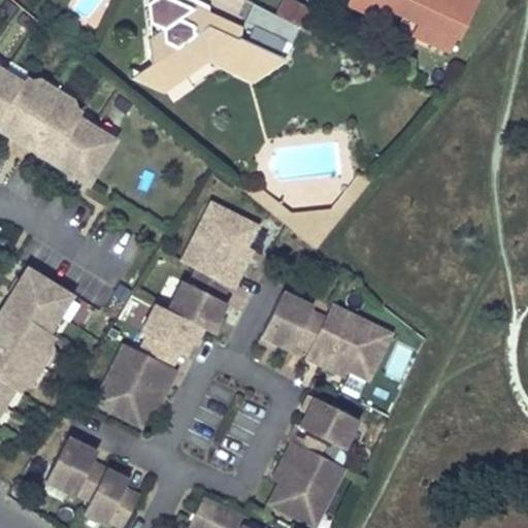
[(194,0),(147,0),(147,1),(149,0),(175,0),(177,19),(191,25),(196,22),(235,39),(238,38),(239,28),(209,13),(209,6),(194,0)]
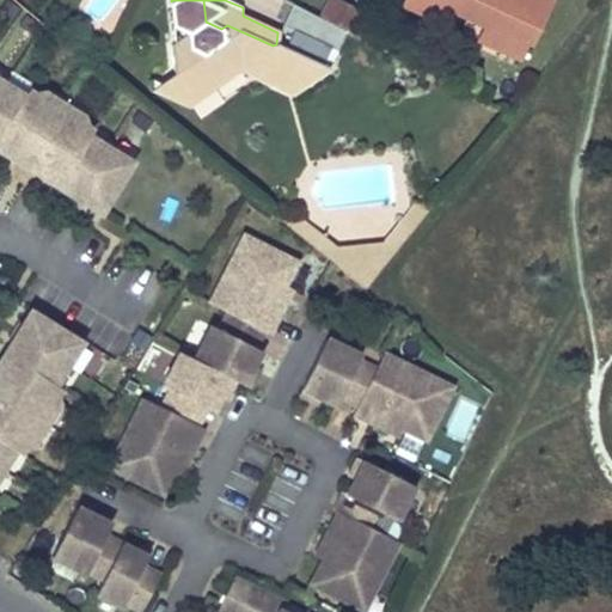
[(285,48),(276,44),(273,46),(227,25),(221,29),(206,22),(203,0),(172,0),(171,1),(176,44),(172,46),(176,77),(178,74),(210,91),(239,71),(291,93),(329,68),(323,65),(331,48),(331,47),(293,30),(285,48)]
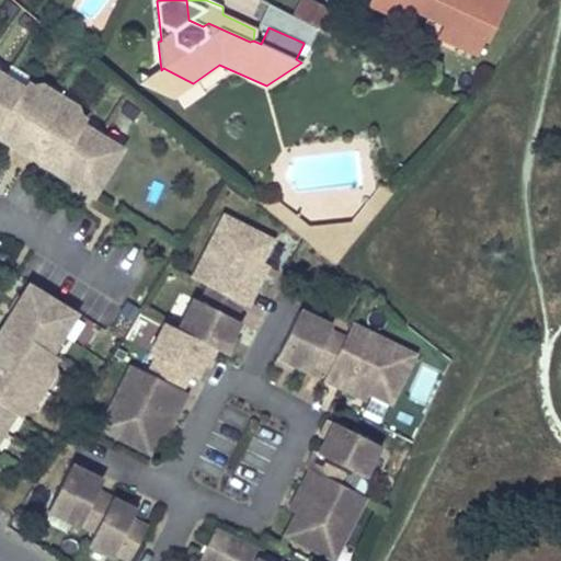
[(309,0),(308,0),(301,0),(293,16),(299,20),(309,0)]
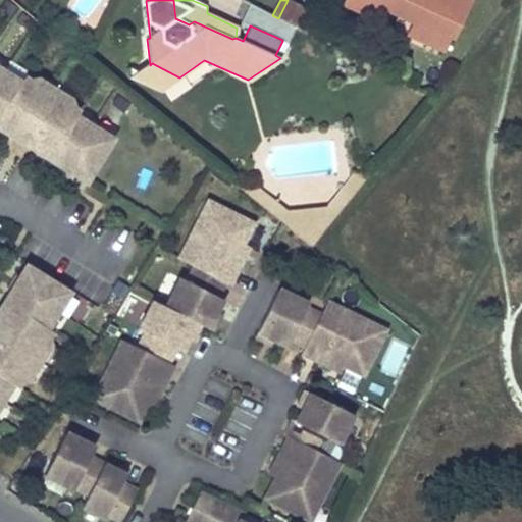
[(306,9),(288,0),(278,18),(296,28),(306,9)]
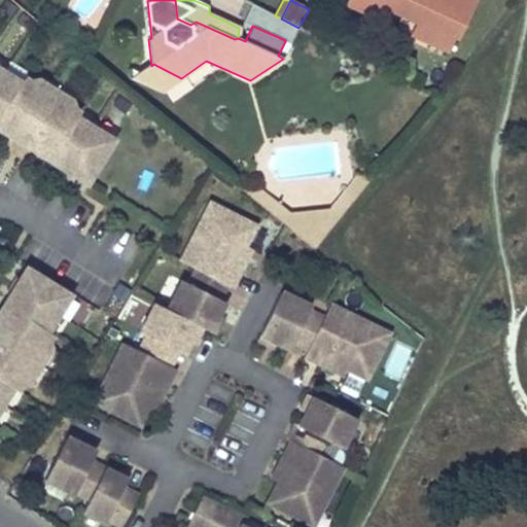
[(347,0),(345,5),(383,23),(388,11),(401,18),(416,25),(411,37),(448,56),(455,41),(458,42),(477,4),(466,0),(347,0)]
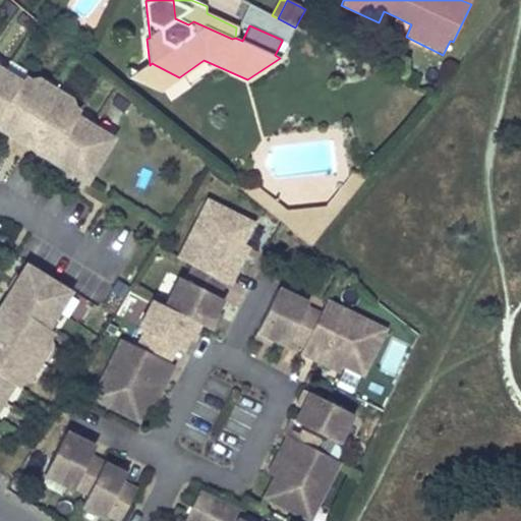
[(272,15),(250,4),(241,22),(249,25),(282,40),(282,41),(286,43),(295,27),(278,18),(272,15)]
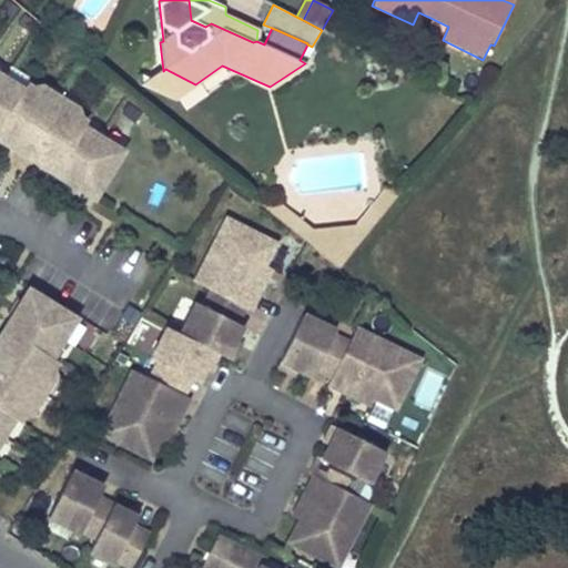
[(165,69),(163,71),(144,84),(175,99),(195,84),(165,69)]
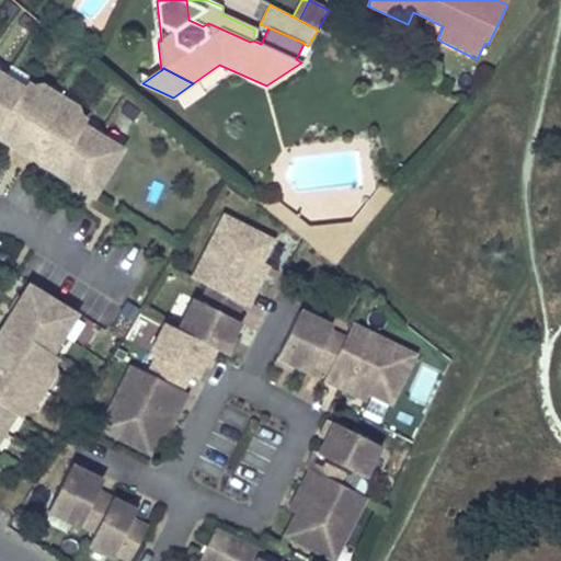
[(0,136),(11,144),(29,115),(52,129),(34,157),(91,193),(118,147),(100,136),(80,124),(83,118),(72,112),(54,100),(35,89),(25,82),(24,82),(21,87),(2,76),(0,73),(0,136)]
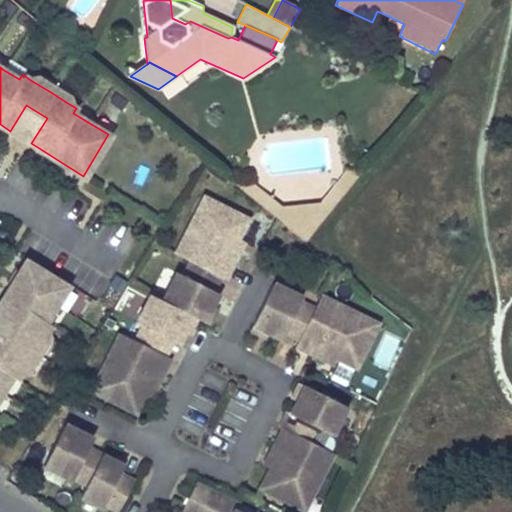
[(39,70),(32,81),(49,91),(66,102),(73,91),(39,70)]
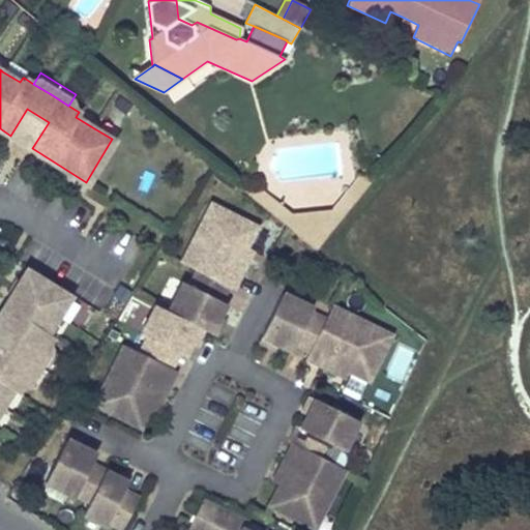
[(194,72),(170,89),(177,99),(201,83),(194,72)]
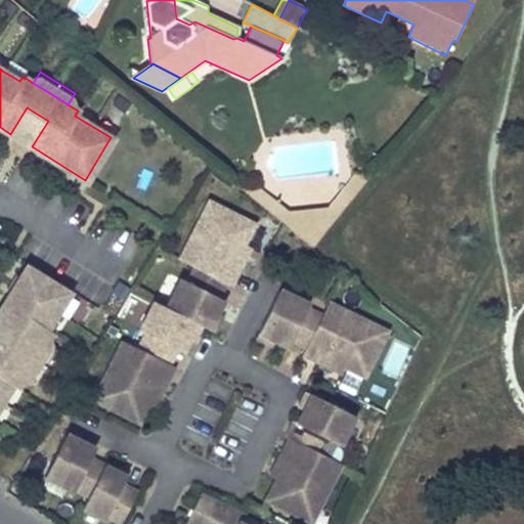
[(27,107),(10,134),(32,146),(48,121),(27,107)]
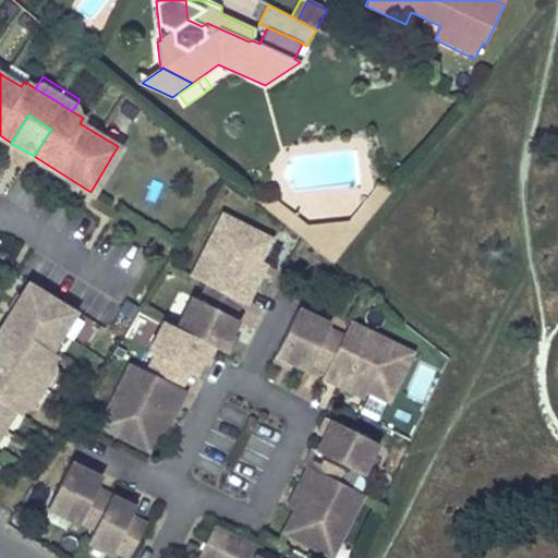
[(363,205),(306,211),(338,235),(363,205)]
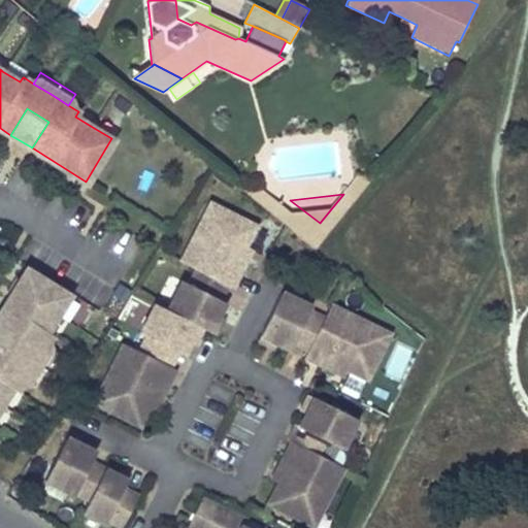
[(210,203),(201,220),(208,223),(217,206),(210,203)]
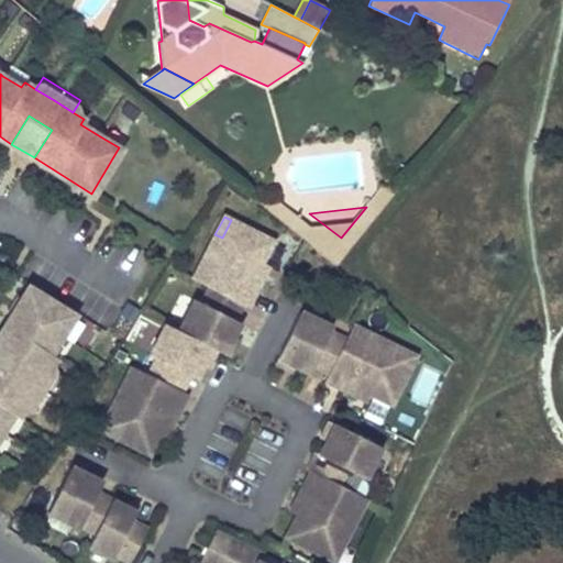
[(114,415),(105,432),(146,453),(157,432),(162,424),(168,428),(202,363),(211,346),(218,350),(223,353),(240,322),(233,319),(242,304),(247,307),(264,274),(257,269),(261,262),(272,241),(231,220),(222,238),(214,234),(192,278),(209,287),(201,302),(194,299),(177,330),(164,323),(147,355),(154,360),(146,375),(130,366),(107,410),(114,415)]
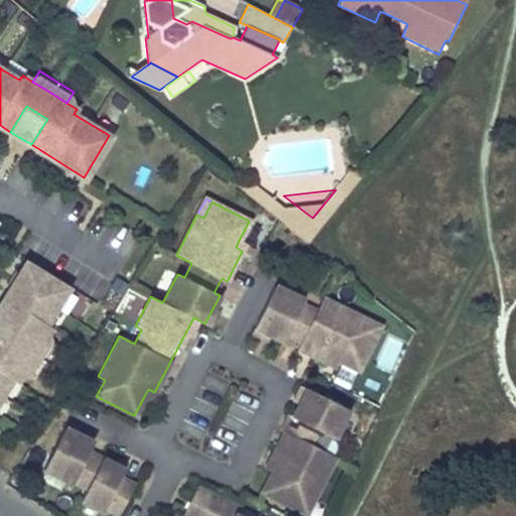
[(246,244),(239,240),(236,247),(242,251),(246,244)]
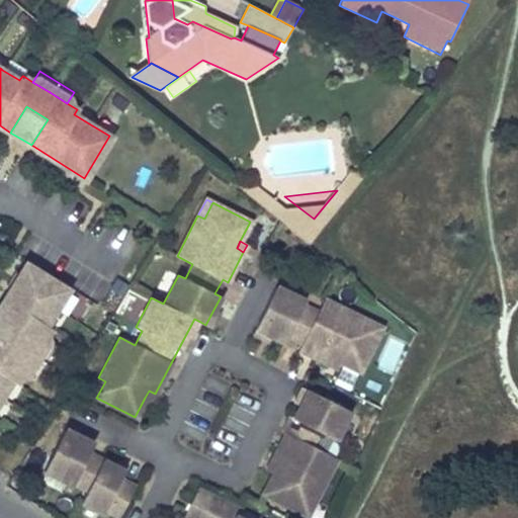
[(0,350),(0,396),(9,380),(14,383),(20,373),(25,365),(37,347),(42,339),(49,329),(44,326),(55,309),(66,290),(24,265),(0,304),(0,322),(17,333),(4,354),(0,350)]
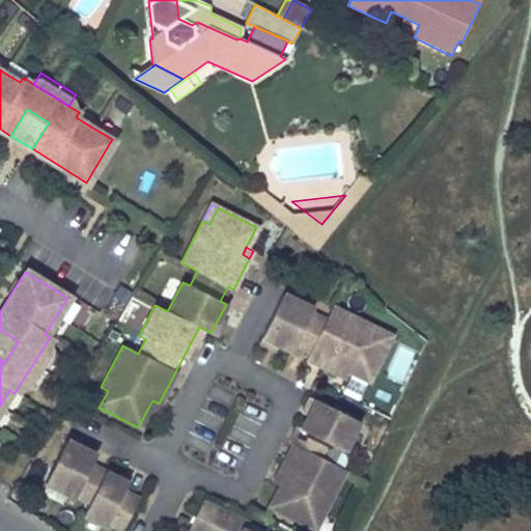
[(387,343),(370,335),(373,328),(331,307),(325,319),(310,312),(312,308),(282,294),(261,337),(291,352),(296,343),(310,351),(306,359),(337,374),(341,367),(347,371),(367,382),(387,343)]
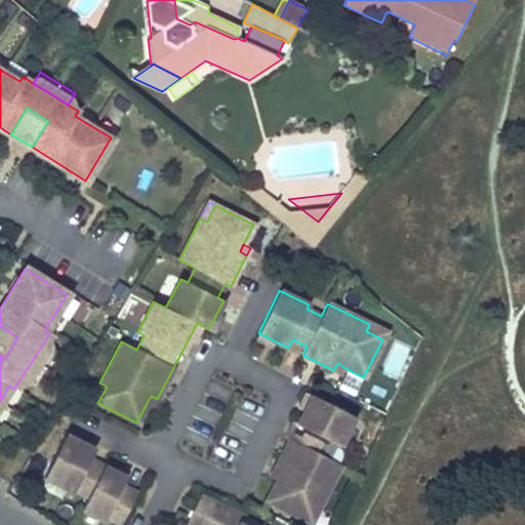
[(197,323),(189,338),(195,341),(203,326),(197,323)]
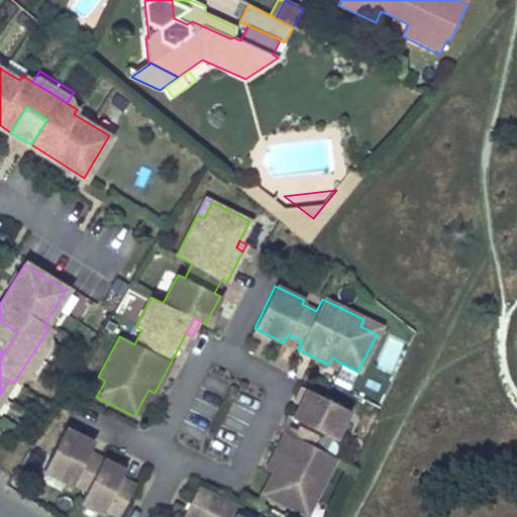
[(364,319),(360,326),(377,334),(380,327),(364,319)]
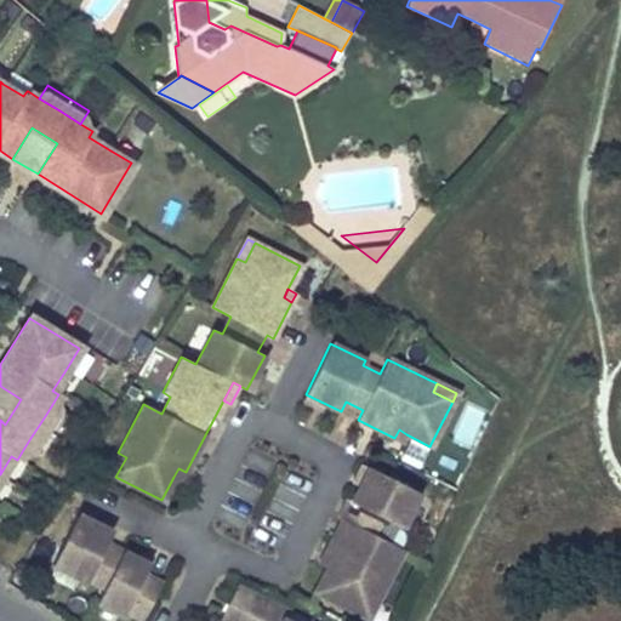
[(0,386),(0,420),(5,425),(21,399),(0,386)]
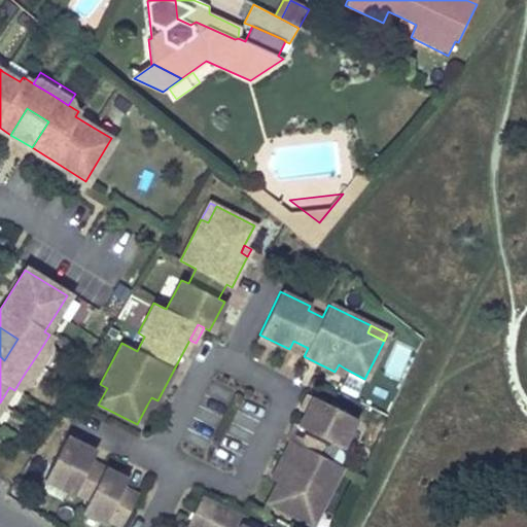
[(26,372),(21,380),(32,386),(54,352),(43,345),(38,353),(26,372)]
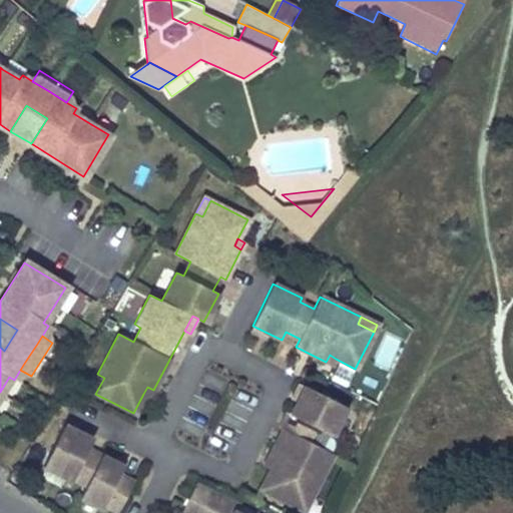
[(330,355),(326,362),(333,366),(336,359),(330,355)]
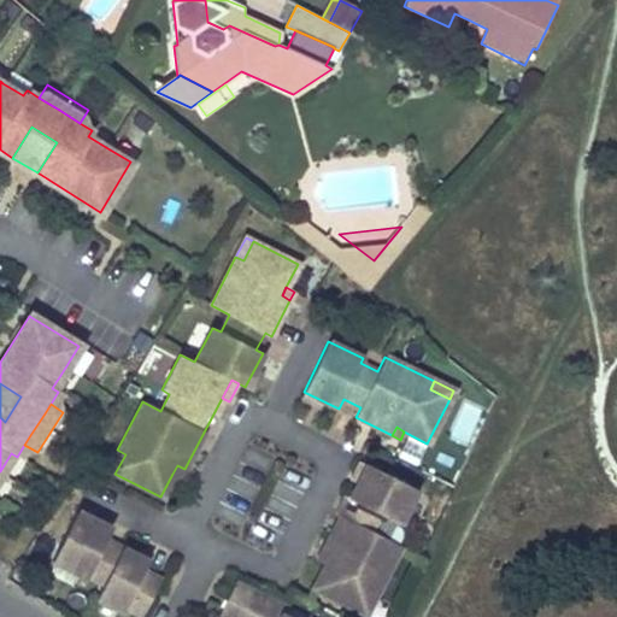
[(125,454),(117,450),(107,469),(115,474),(125,454)]
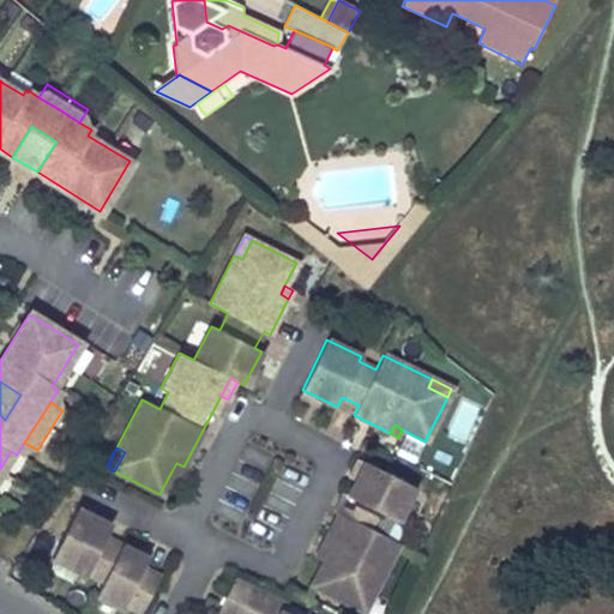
[(356,458),(348,477),(355,481),(365,462),(356,458)]
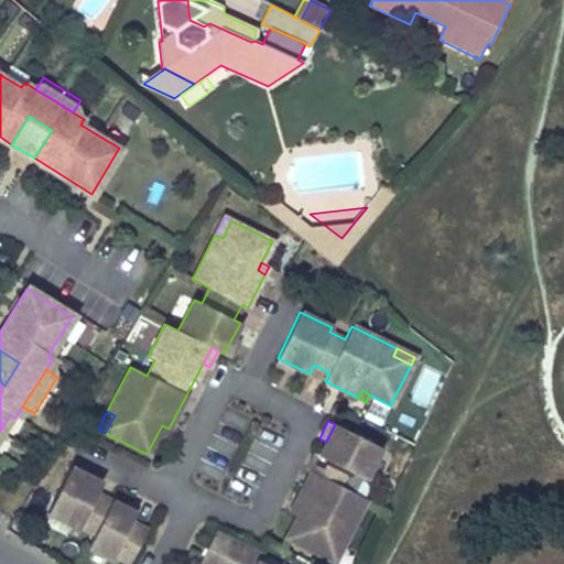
[(349,432),(335,424),(326,442),(321,454),(315,452),(306,469),(308,470),(293,503),(301,507),(296,514),(286,535),(329,556),(338,539),(345,542),(367,497),(342,485),(349,468),(365,476),(379,446),(349,432)]
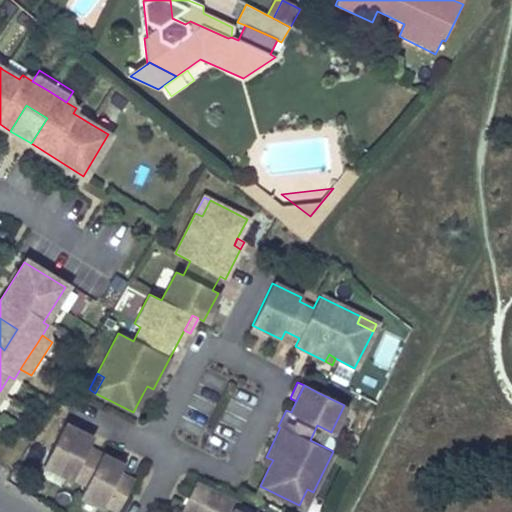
[(147,386),(143,393),(150,396),(153,389),(147,386)]
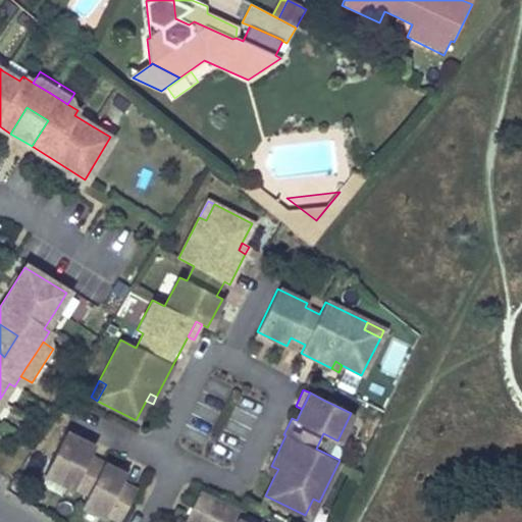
[(67,425),(64,431),(80,439),(83,433),(67,425)]
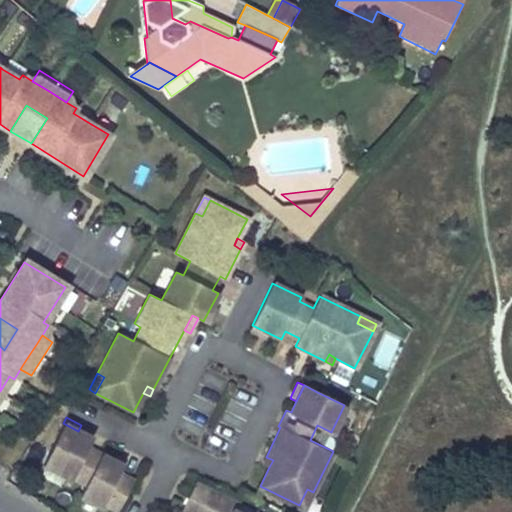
[(63,423),(42,463),(70,478),(72,475),(85,482),(79,494),(101,505),(103,501),(118,508),(132,480),(118,473),(122,465),(115,461),(87,446),(91,437),(78,431),(63,423)]
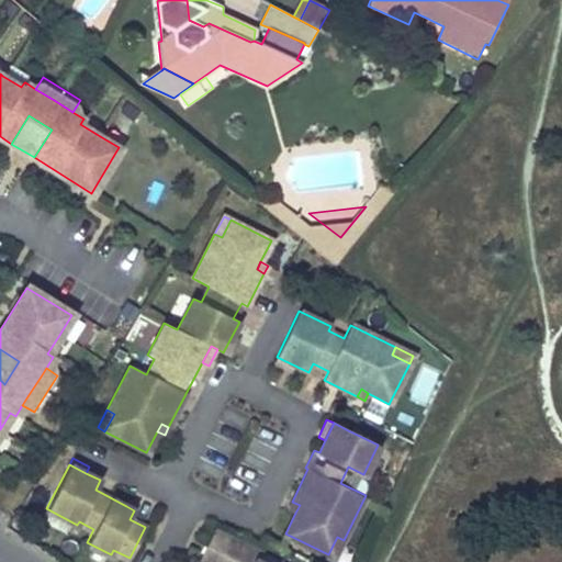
[(131,499),(126,506),(134,510),(137,503),(131,499)]
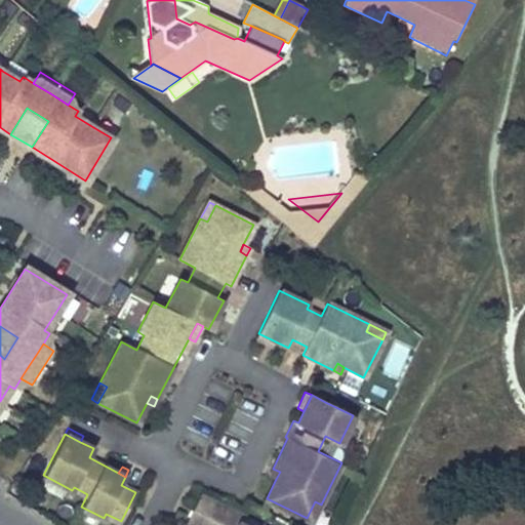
[(280,472),(273,469),(270,475),(276,479),(280,472)]
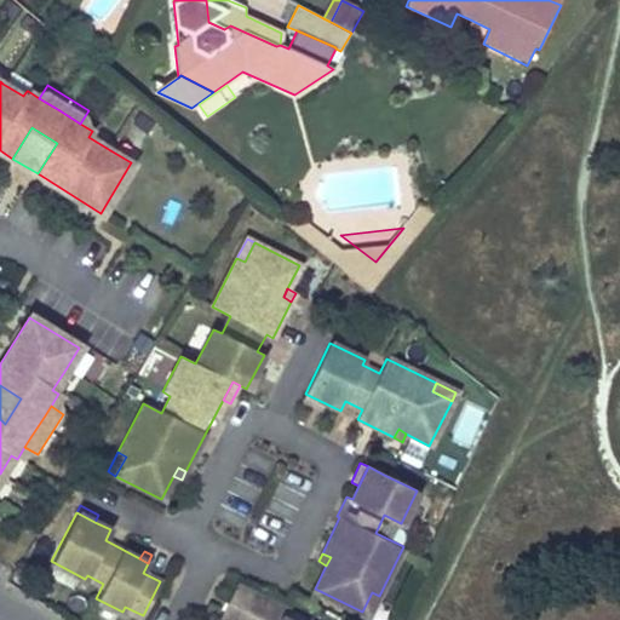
[(235,584),(218,616),(224,619),(283,619),(280,618),(285,609),(235,584)]
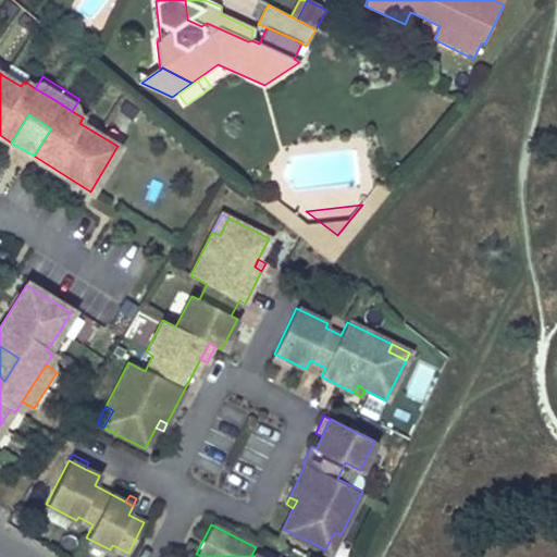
[(334,532),(325,549),(332,553),(341,535),(334,532)]
